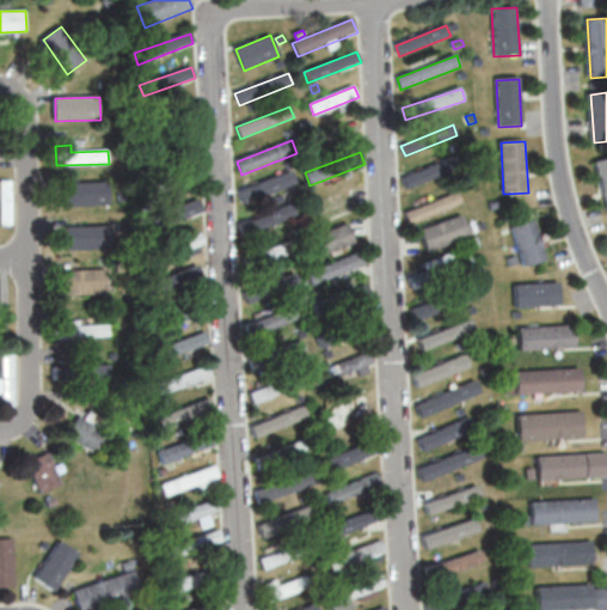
[(403,180),(409,193),(461,170),(455,157),(403,180)]
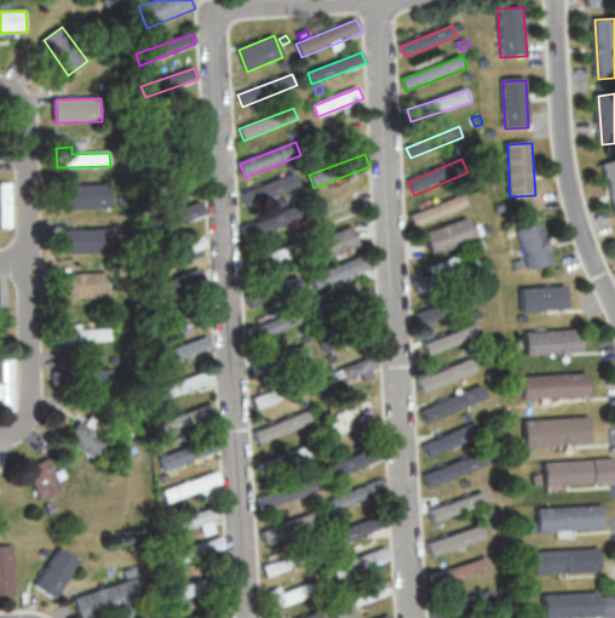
[(614,199),(604,165),(614,161),(614,199)]
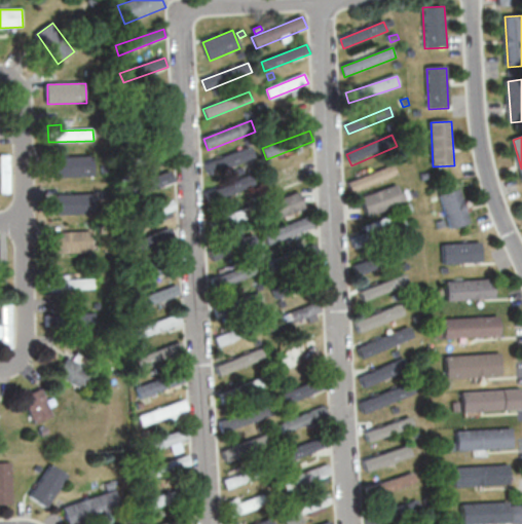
[(206,165),(211,178),(255,157),(250,145),(206,165)]
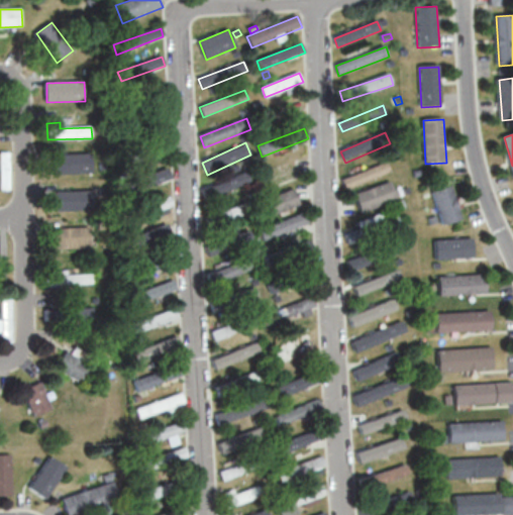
[(10,191),(10,153),(0,152),(0,165),(1,191),(10,191)]
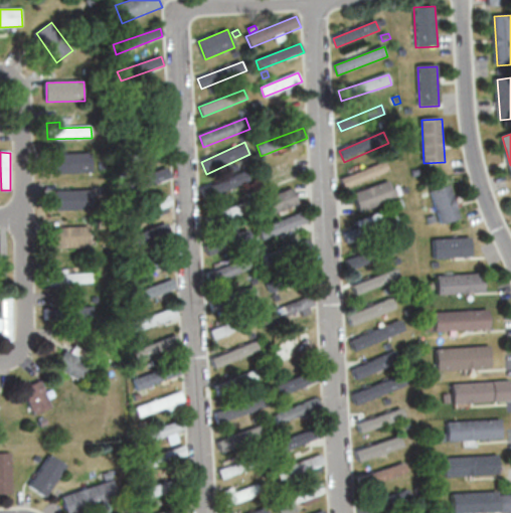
[(93,154),(54,154),(54,174),(94,173),(93,154)]
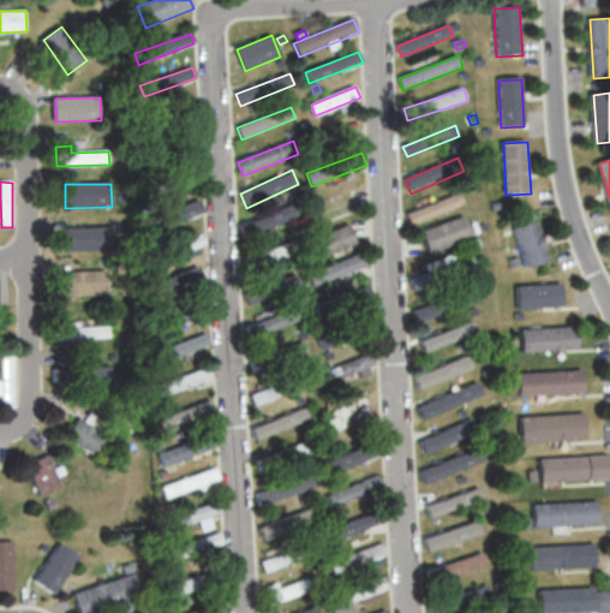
[(407,215),(413,227),(466,204),(460,194),(407,215)]
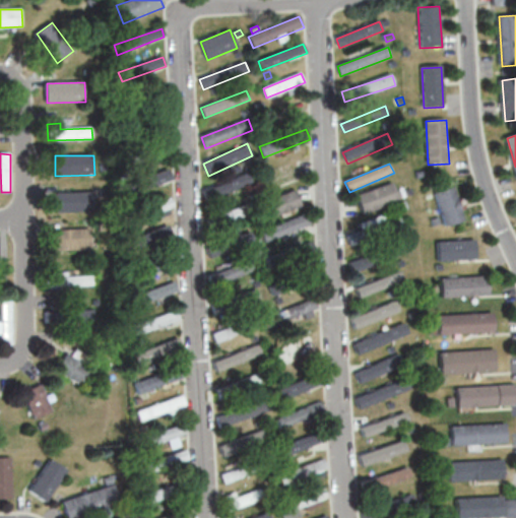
[(235,168),(238,174),(246,171),(243,165),(235,168)]
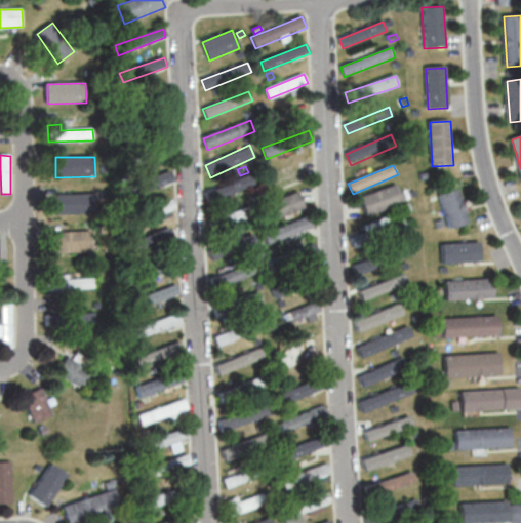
[(170,170),(174,182),(130,198),(126,186),(170,170)]
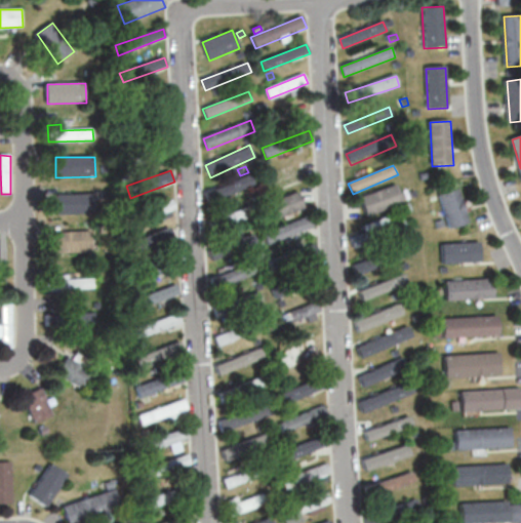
[(213,191),(216,200),(261,182),(256,172),(213,191)]
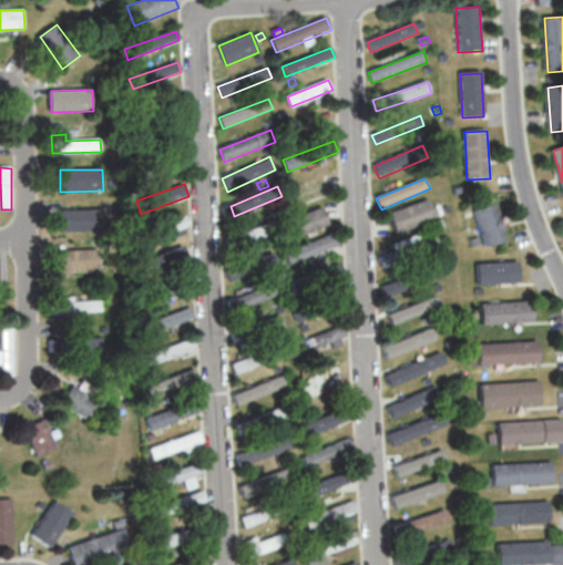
[(390,214),(398,235),(437,221),(429,199),(390,214)]
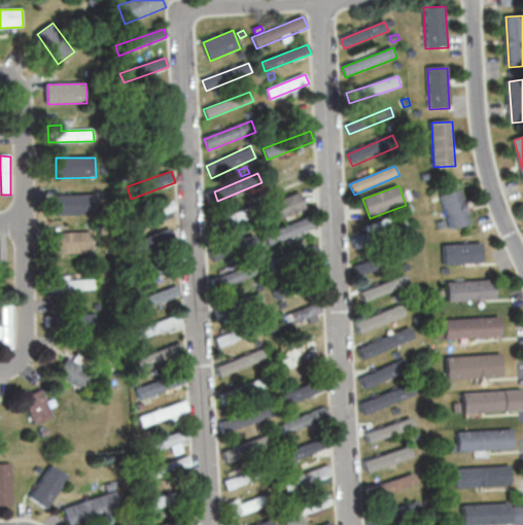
[(441,197),(460,190),(472,224),(452,231),(441,197)]
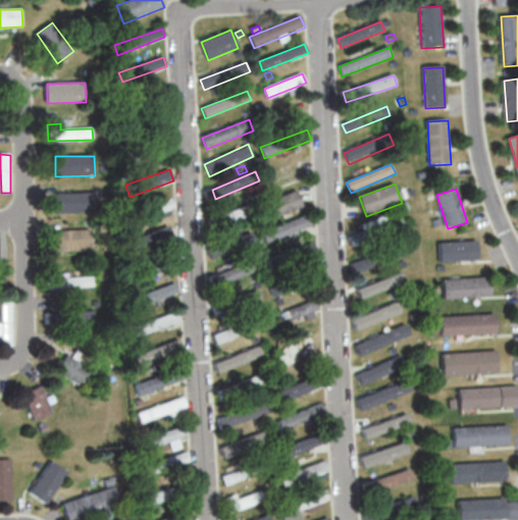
[(297,191),(303,208),(275,218),(268,201),(297,191)]
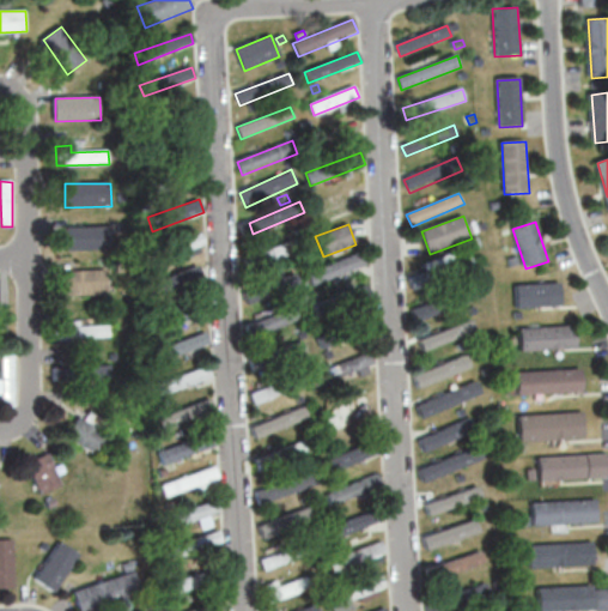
[(67,252),(113,250),(113,227),(67,228),(67,252)]
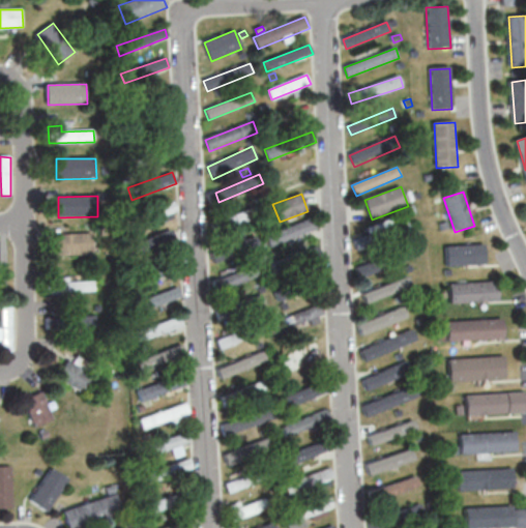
[(174,202),(178,211),(140,226),(137,216),(174,202)]
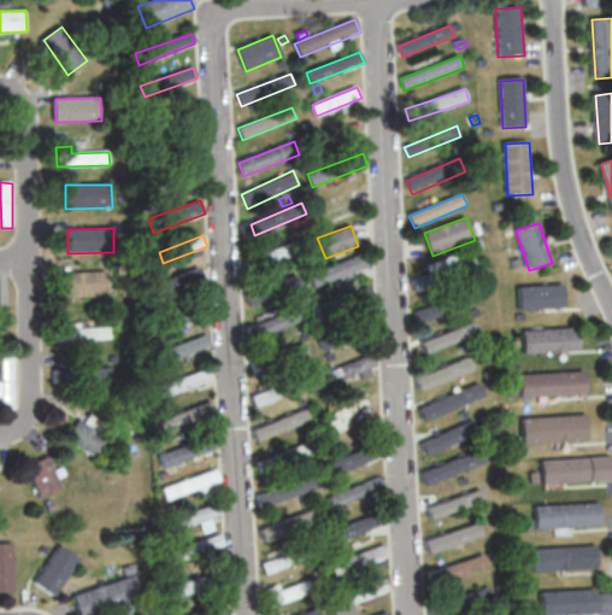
[(251,261),(256,274),(310,251),(304,238),(251,261)]
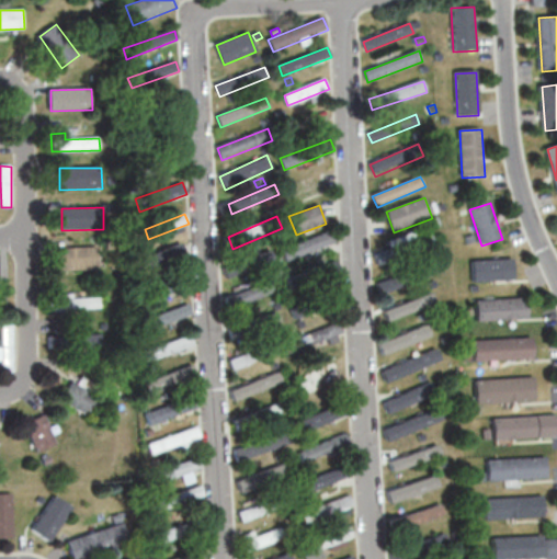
[(442,226),(439,217),(431,220),(434,229),(442,226)]
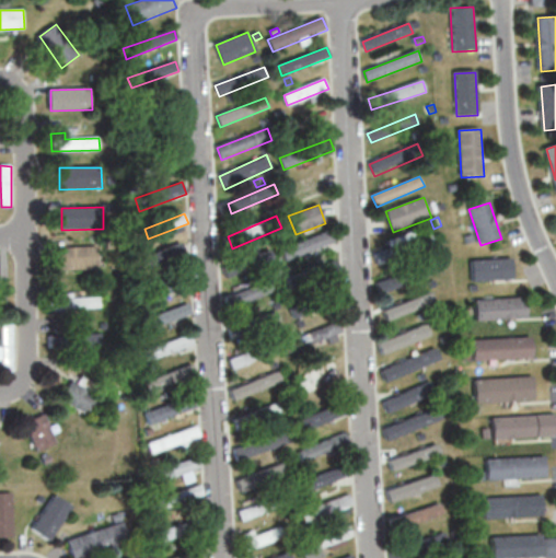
[(287,263),(281,251),(335,228),(339,241),(287,263)]
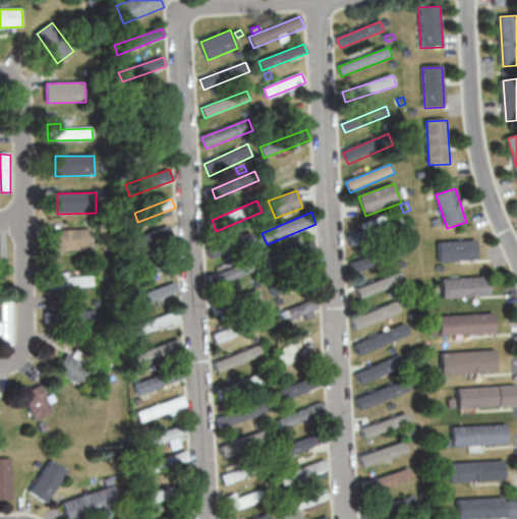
[(349,238),(355,250),(405,228),(399,215),(349,238)]
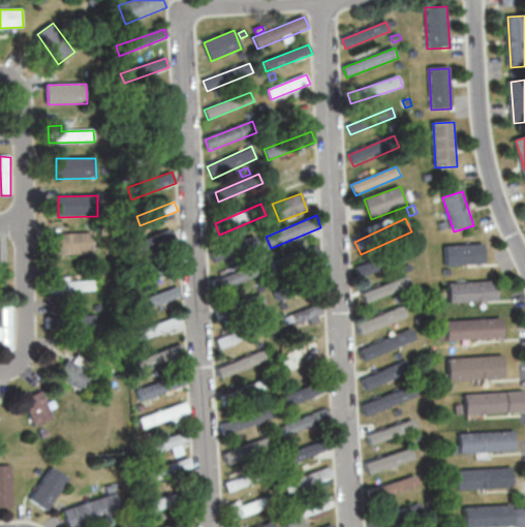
[(440,224),(442,230),(451,228),(449,221),(440,224)]
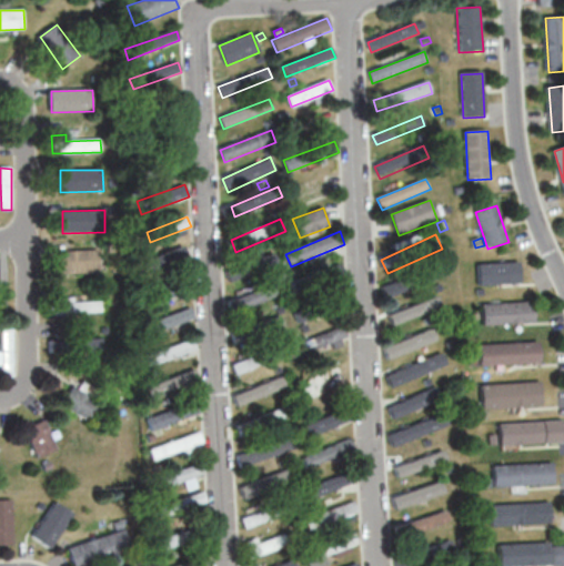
[(184,246),(190,258),(149,276),(144,265),(184,246)]
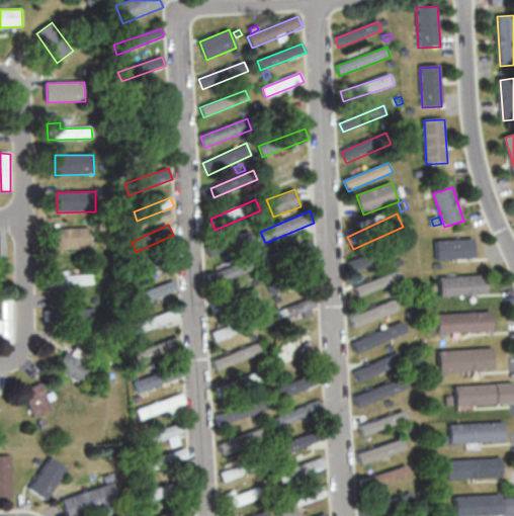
[(234,228),(239,226),(242,233),(237,235),(234,228)]
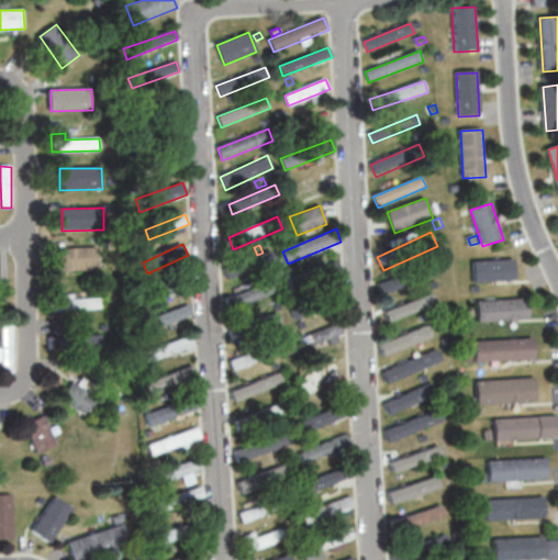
[(58,249),(58,272),(100,271),(99,248),(58,249)]
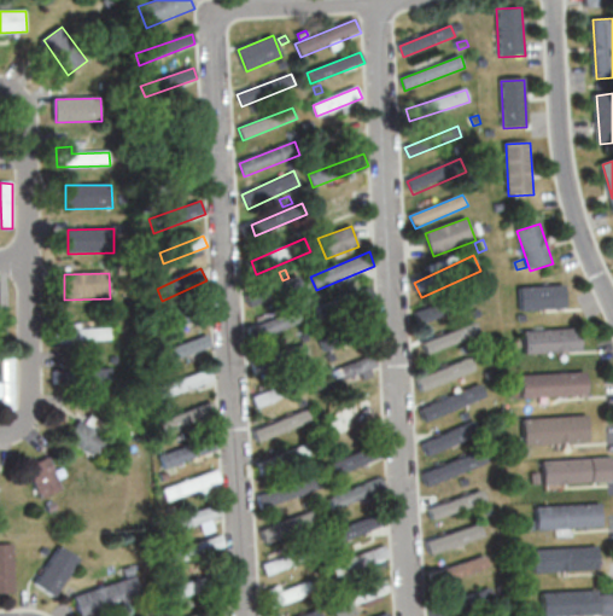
[(251,307),(304,286),(299,274),(289,278),(282,280),(246,295),(251,307)]
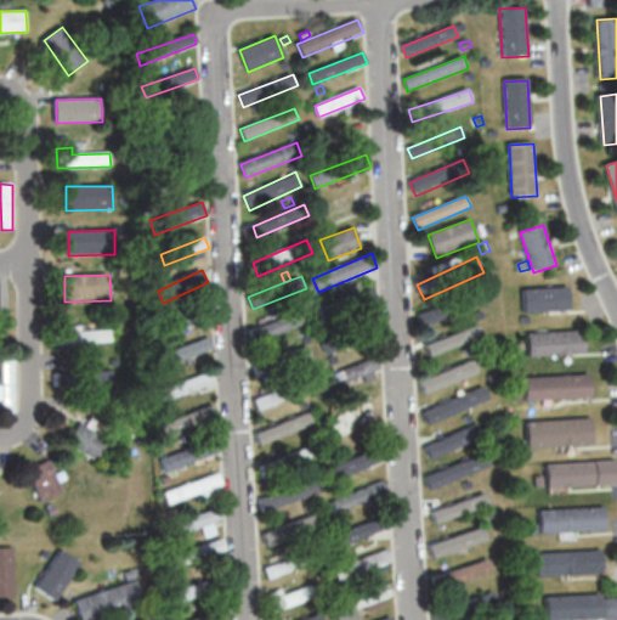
[(524,289),(526,314),(571,310),(570,287),(524,289)]
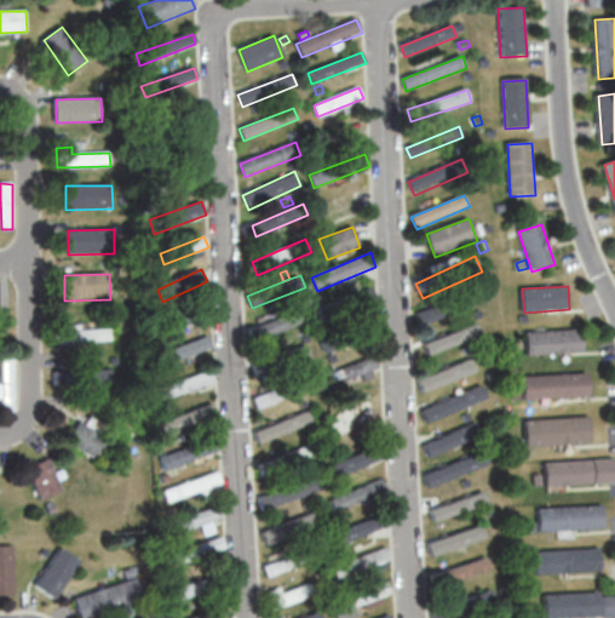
[(371,289),(375,301),(326,321),(320,309),(371,289)]
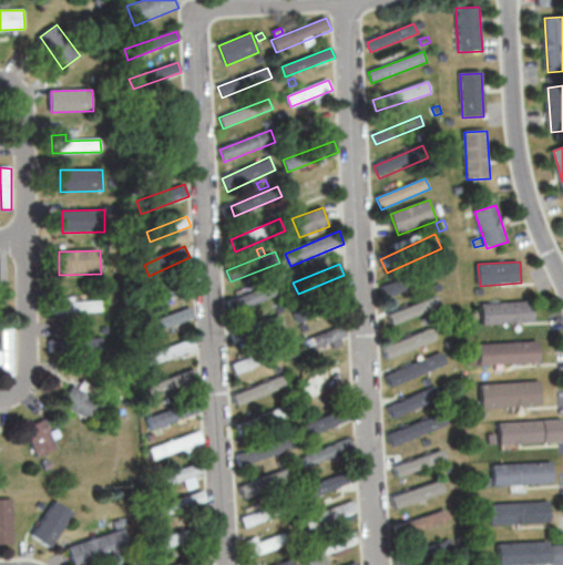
[(381,287),(387,299),(442,276),(437,264),(381,287)]
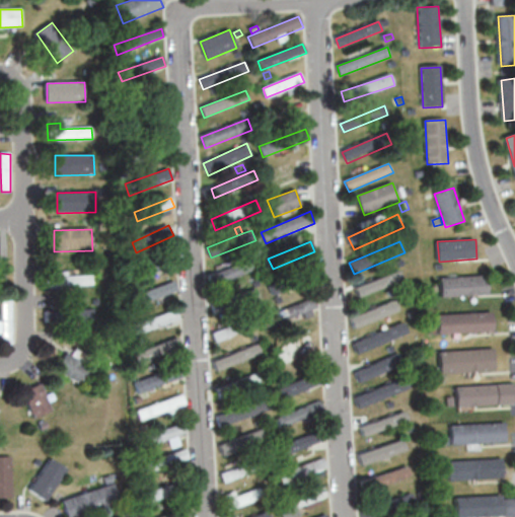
[(263,250),(270,247),(273,254),(266,257),(263,250)]
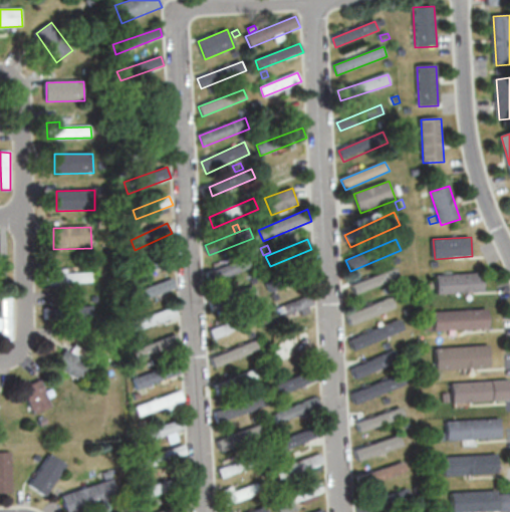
[(138,277),(133,265),(173,248),(178,260),(138,277)]
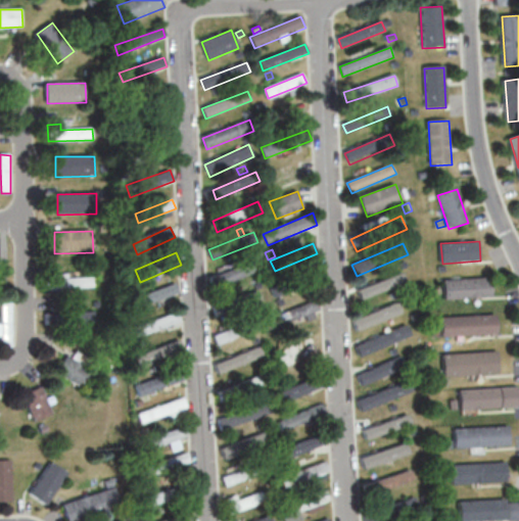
[(211,279),(217,290),(255,273),(251,262),(211,279)]
